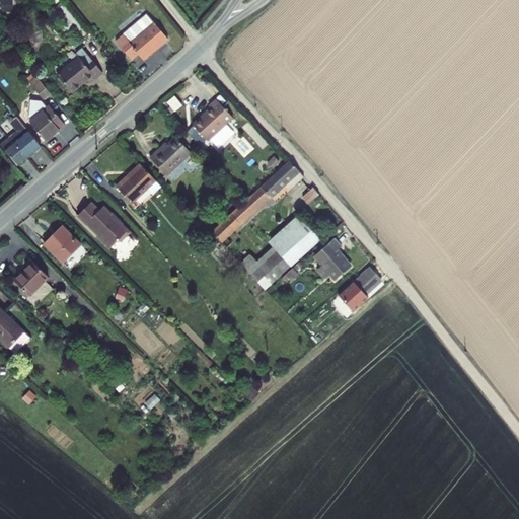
[(172,38),(150,13),(121,40),(136,58),(143,52),(149,59),(172,38)]
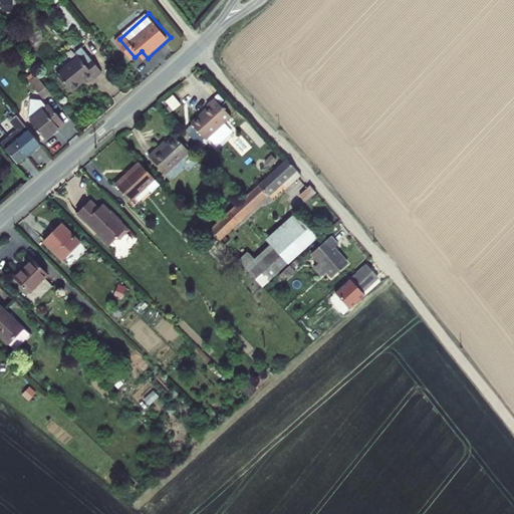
[(75,52),(79,57),(57,76),(71,91),(87,77),(89,80),(101,70),(80,47),(75,52)]
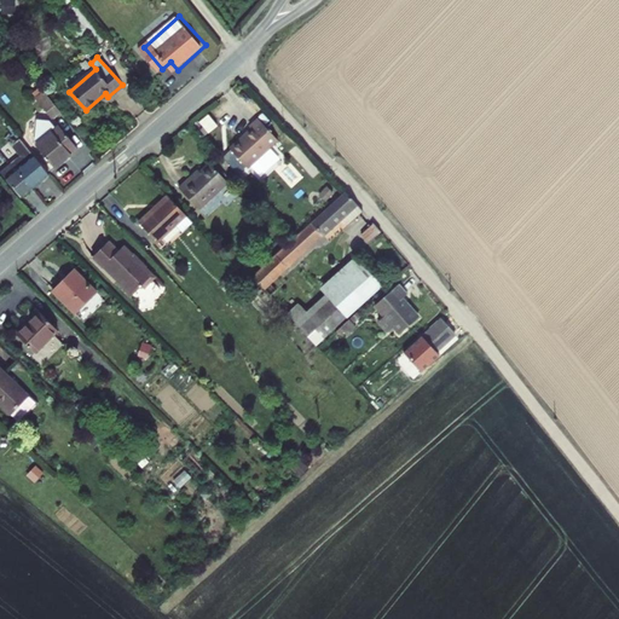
[(56,108),(38,88),(29,96),(47,116),(56,108)]
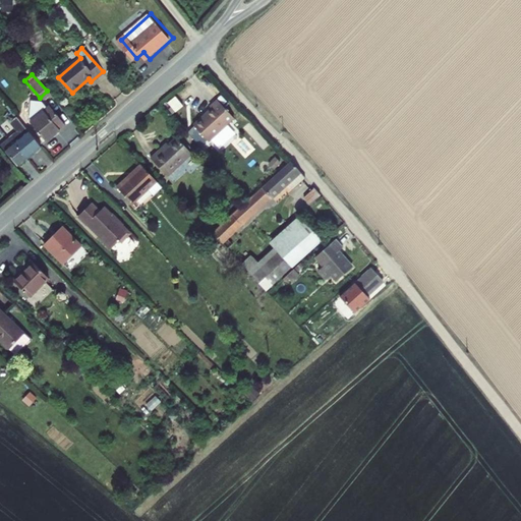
[(44,109),(32,119),(47,137),(65,122),(47,101),(41,106),(44,109)]
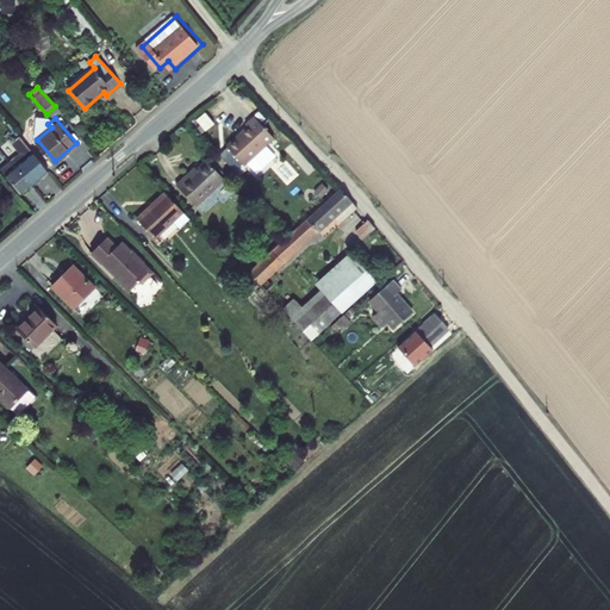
[(265,143),(247,123),(237,130),(238,132),(218,150),(234,169),(265,143)]
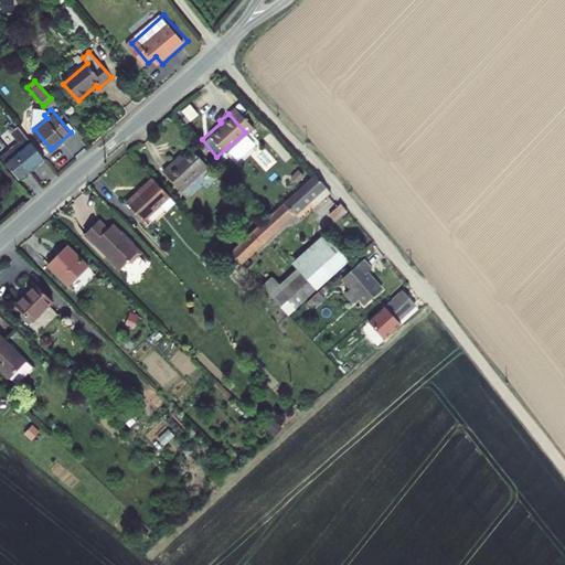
[(20,141),(19,144),(35,161),(43,155),(16,124),(10,129),(20,141)]
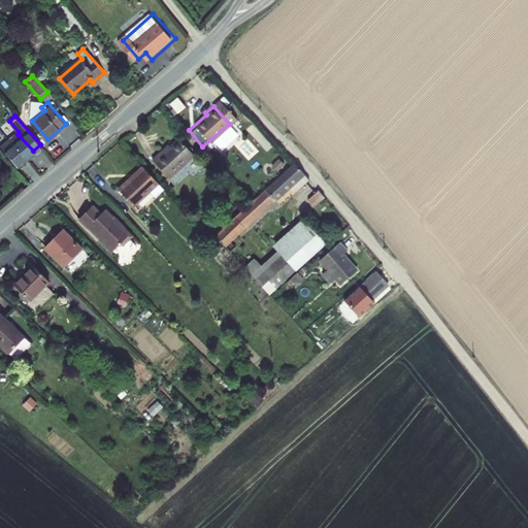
[(33,151),(18,134),(9,140),(26,158),(33,151)]
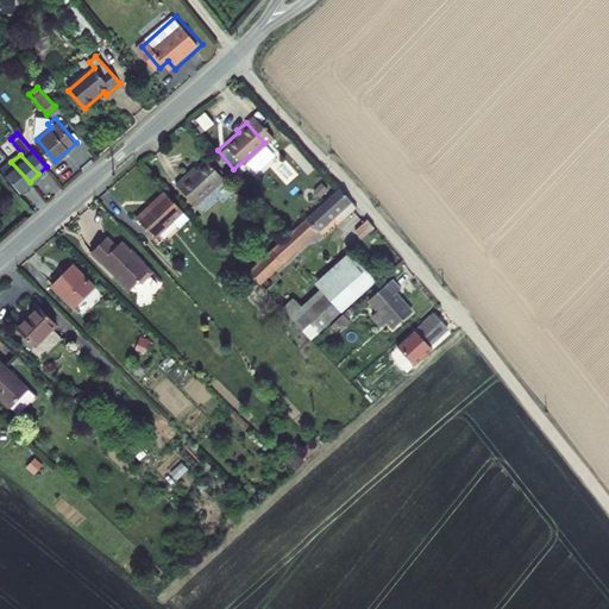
[(30,182),(11,162),(8,158),(0,164),(0,169),(19,192),(30,182)]
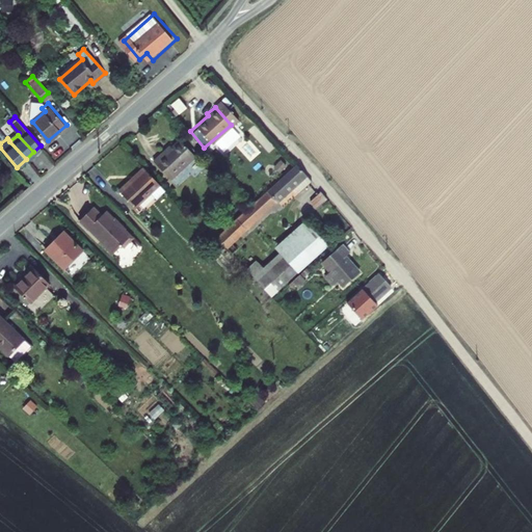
[(166,151),(154,161),(170,180),(197,157),(183,141),(169,153),(166,151)]
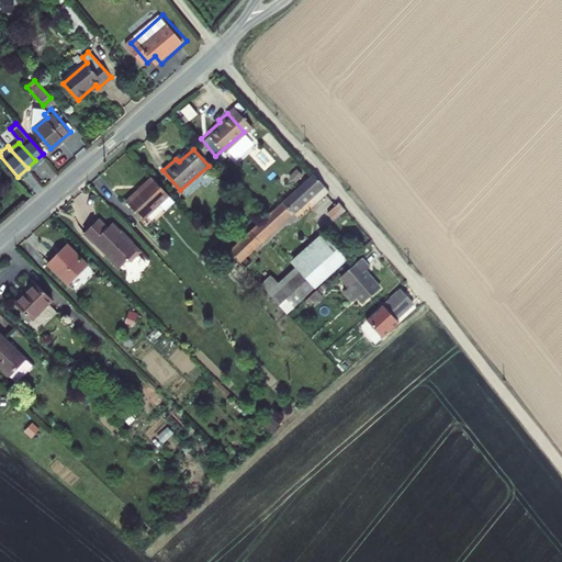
[(126,200),(143,218),(160,203),(166,210),(175,201),(155,178),(135,195),(134,193),(126,200)]
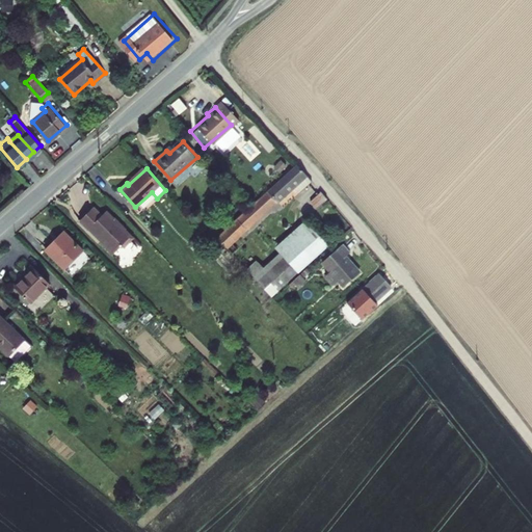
[(303,180),(296,170),(219,240),(227,248),(303,180)]
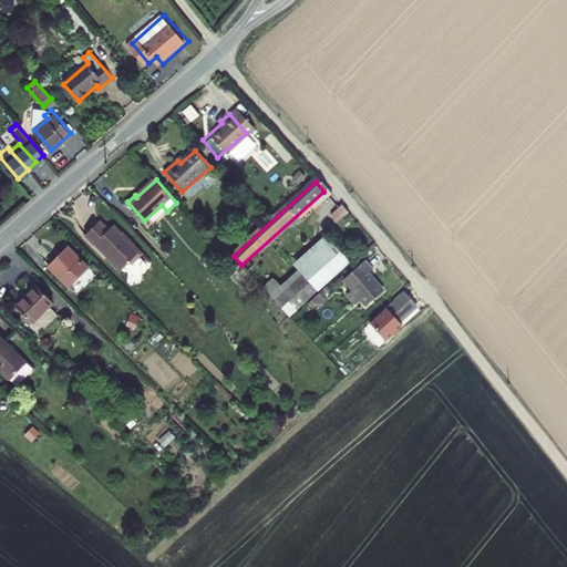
[(347,217),(338,207),(326,219),(333,228),(347,217)]
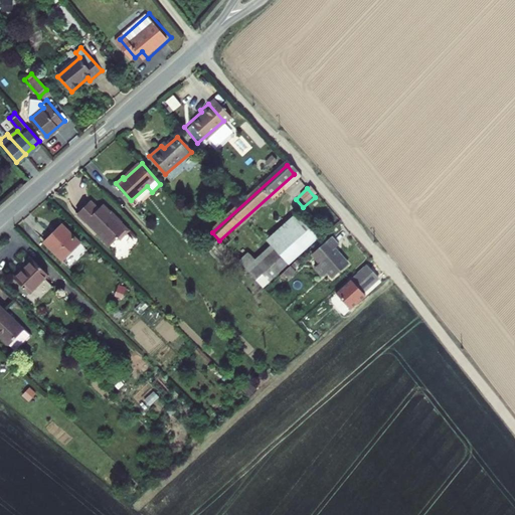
[(92,198),(77,211),(88,221),(89,220),(100,231),(98,232),(111,246),(119,238),(121,240),(131,230),(106,202),(100,208),(92,198)]
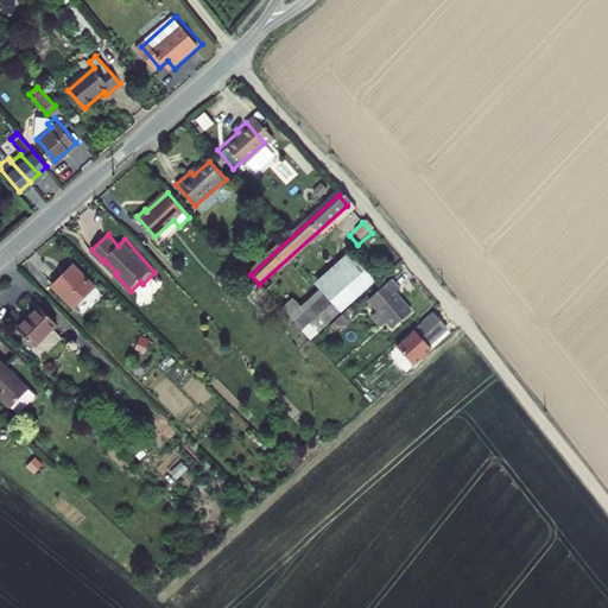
[(344,255),(284,310),(296,322),(311,340),(372,286),(344,255)]
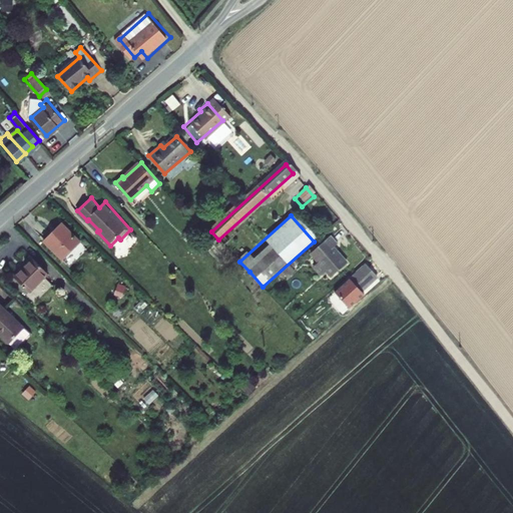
[(65,257),(81,240),(63,222),(47,239),(65,257)]
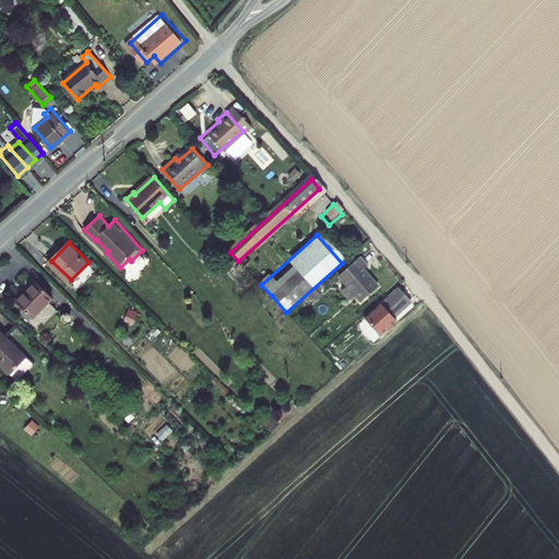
[(360,274),(368,266),(359,258),(352,264),(360,274)]
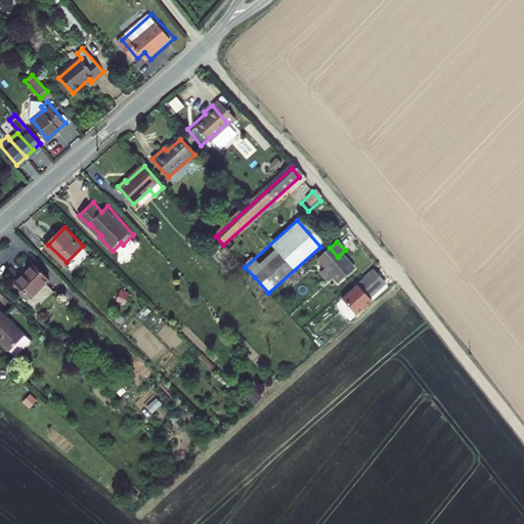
[(338,257),(330,248),(315,260),(323,269),(315,275),(324,286),(332,278),(335,281),(349,269),(338,257)]
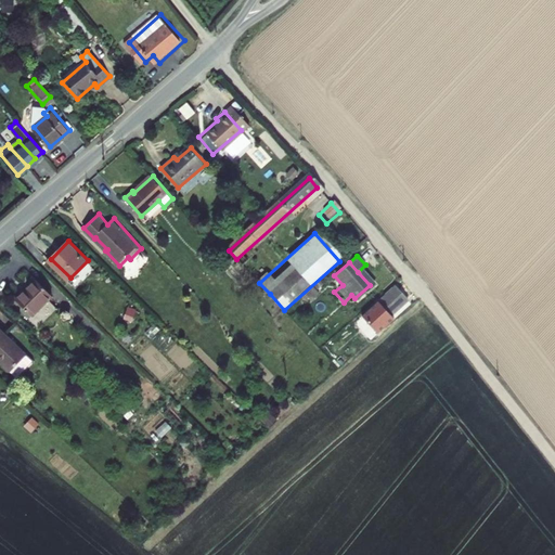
[(53,294),(36,279),(15,300),(31,315),(28,319),(38,328),(57,308),(49,299),(53,294)]
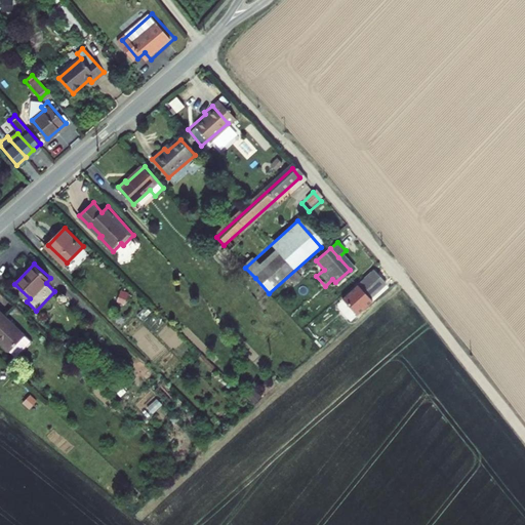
[(386,283),(374,271),(349,293),(358,303),(361,299),(364,303),(386,283)]
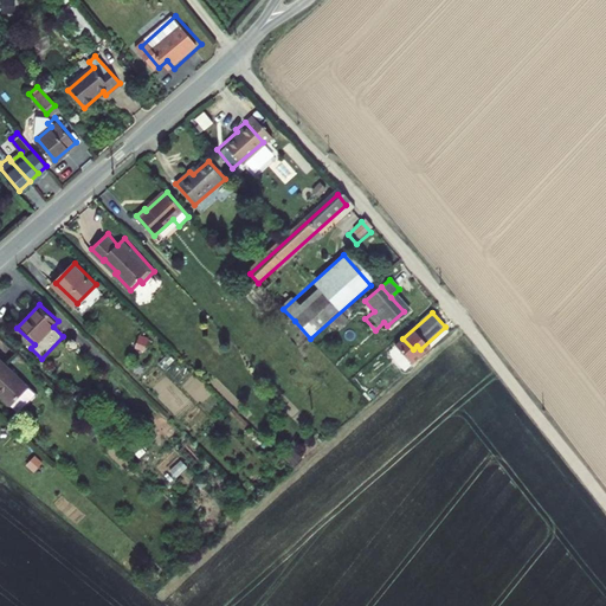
[(0,395),(15,411),(21,417),(34,404),(27,398),(33,392),(0,358),(0,395)]
